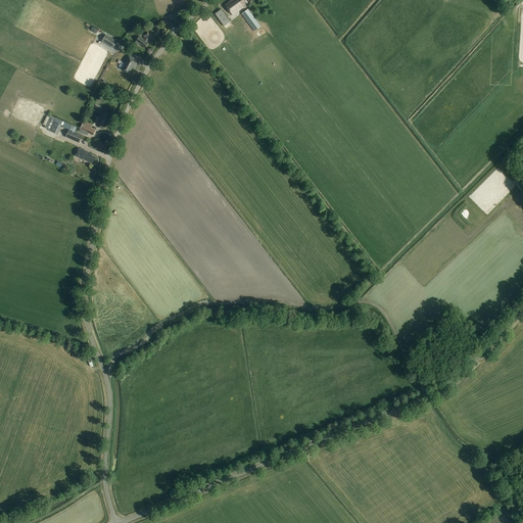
[(248,4),(244,0),(231,0),(225,5),(233,15),(248,4)]
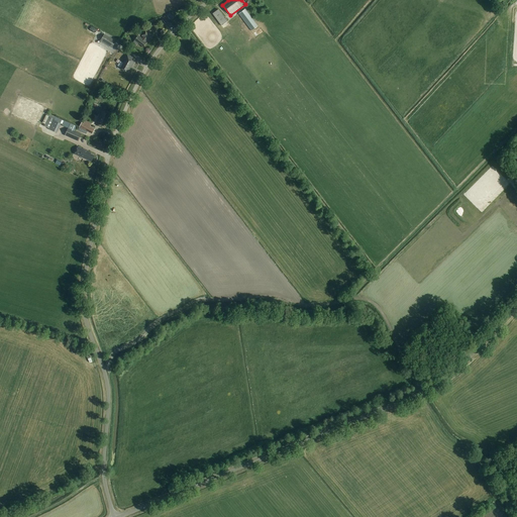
[(227,22),(218,9),(212,14),(222,26),(227,22)]
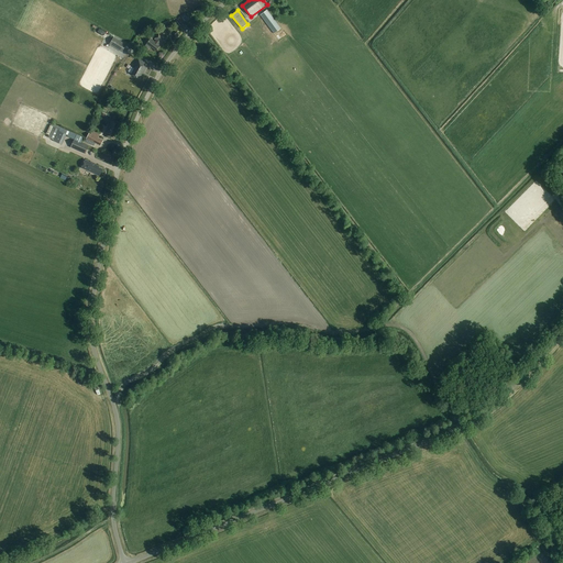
[(267,10),(260,15),(274,34),(280,29),(267,10)]
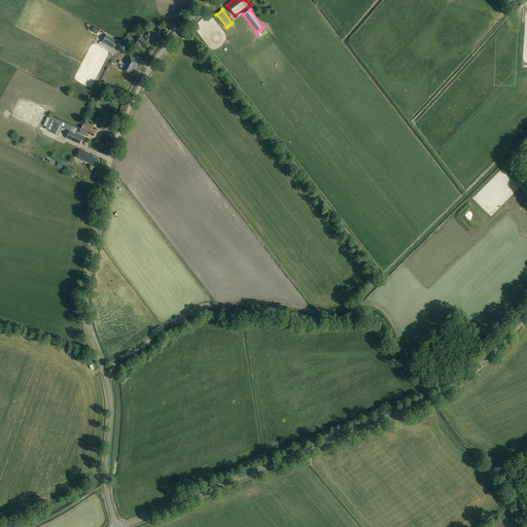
[(98,37),(101,33),(93,29),(91,33),(98,37)]
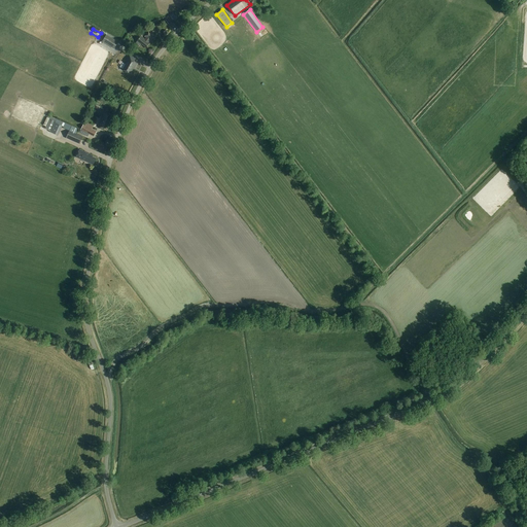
[(140,46),(142,43),(146,47),(149,42),(148,42),(149,40),(152,42),(156,38),(154,37),(155,36),(149,31),(145,37),(146,38),(145,39),(141,36),(136,43),(140,46)]
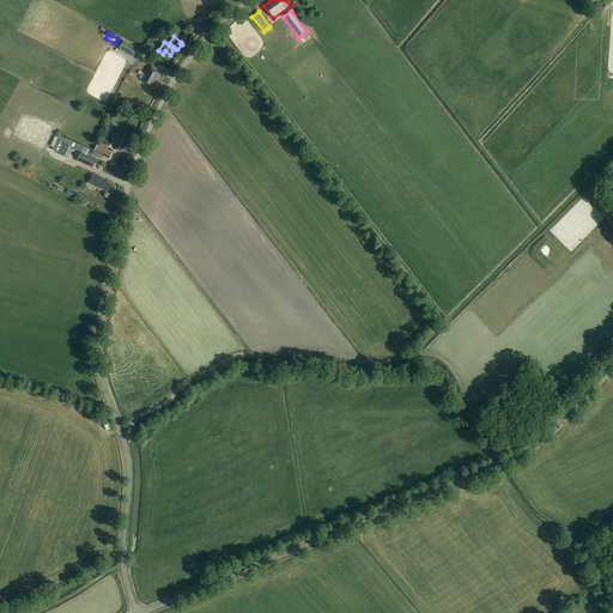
[(125,40),(119,48),(133,58),(138,49),(125,40)]
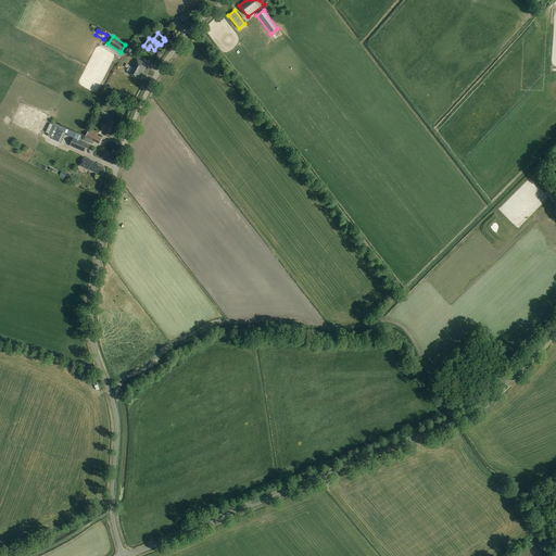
[(134,65),(135,65),(130,74),(138,78),(141,71),(142,72),(144,67),(142,65),(143,62),(137,59),(134,65)]
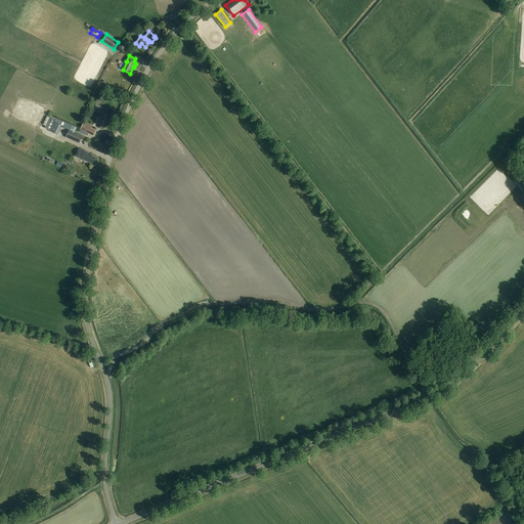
[(111,115),(103,112),(97,126),(106,130),(108,124),(106,123),(111,115)]
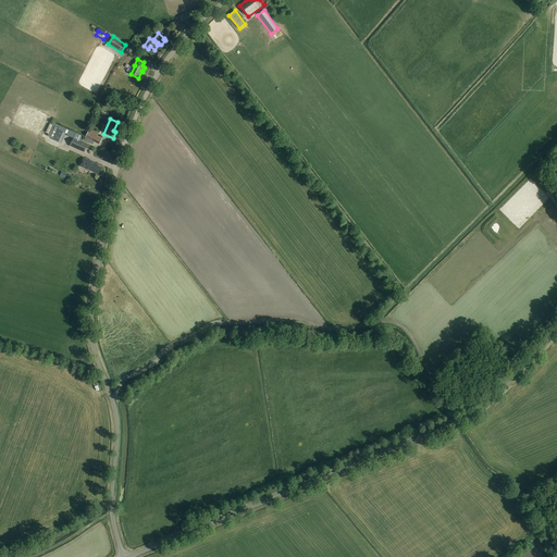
[(62,143),(66,134),(69,131),(66,130),(60,126),(58,130),(52,127),(48,136),(62,143)]
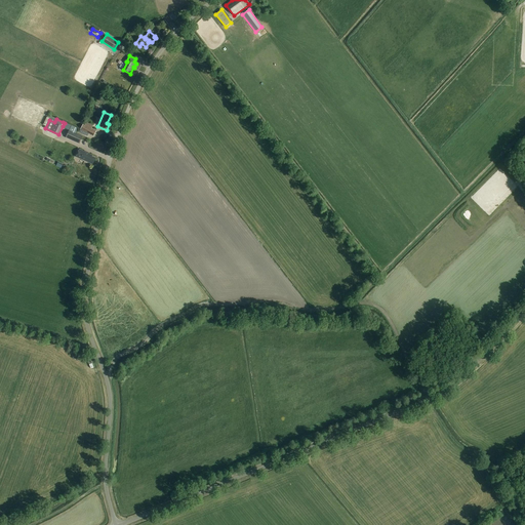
[(70,130),(66,137),(80,144),(83,135),(77,133),(79,128),(68,124),(67,128),(70,130)]
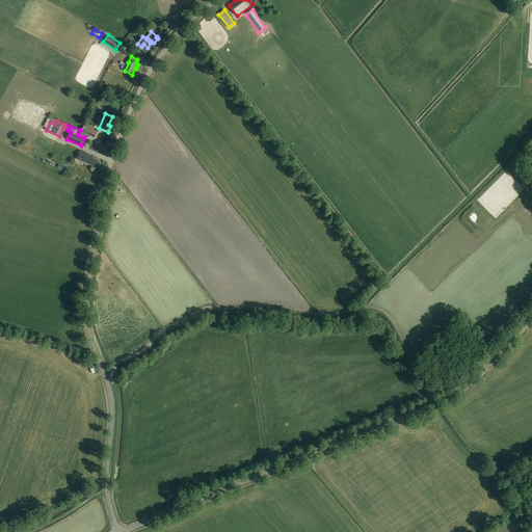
[(84,126),(80,134),(88,138),(90,135),(96,138),(98,133),(92,130),(86,127),(84,126)]
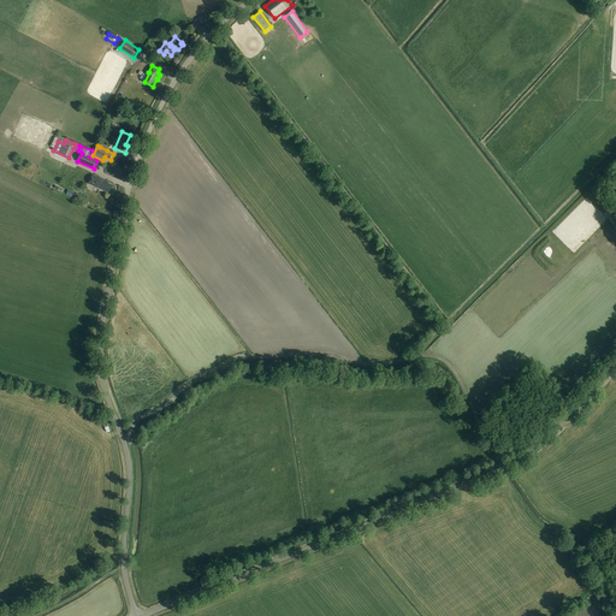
[(89,183),(89,184),(108,193),(108,191),(112,184),(108,183),(108,182),(93,175),(89,183)]
